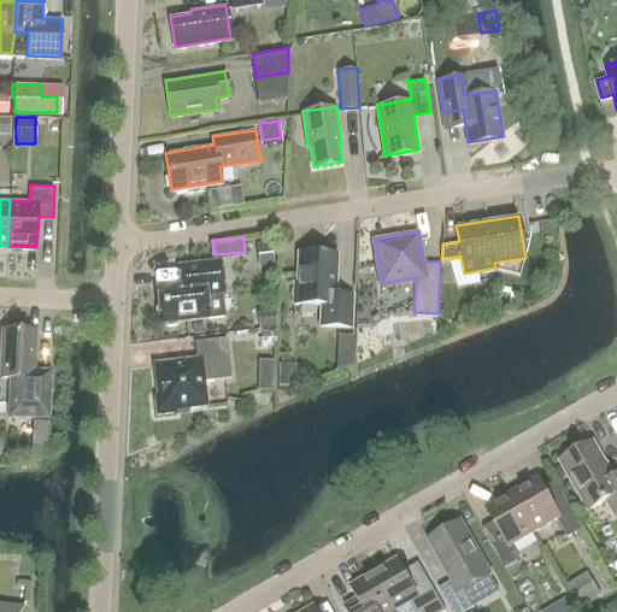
[(258,259),(272,258),(270,240),(256,241),(258,259)]
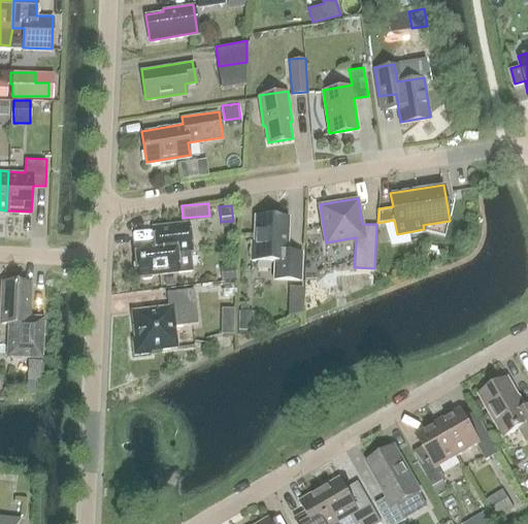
[(301,251),(287,250),(288,216),(256,215),(255,240),(252,240),(252,258),(274,259),(273,276),(300,277),(301,251)]
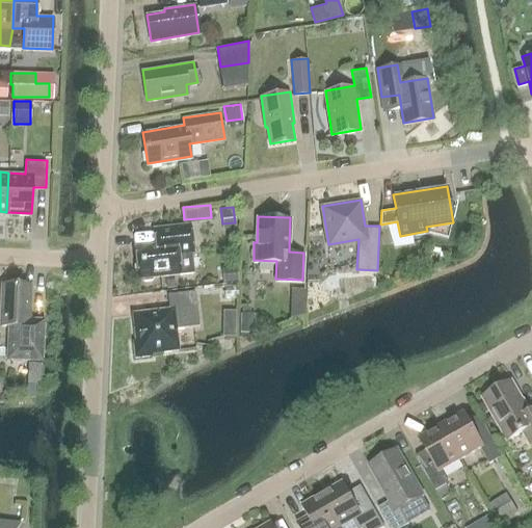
[(190,223),(155,227),(158,245),(136,246),(139,260),(135,263),(135,270),(137,272),(137,275),(141,274),(144,279),(152,278),(151,272),(197,269),(190,223)]
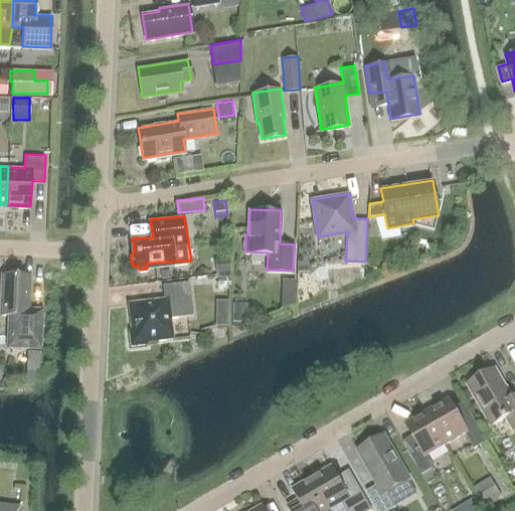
[(325,235),(326,260),(344,259),(343,244),(344,244),(344,234),(325,235)]
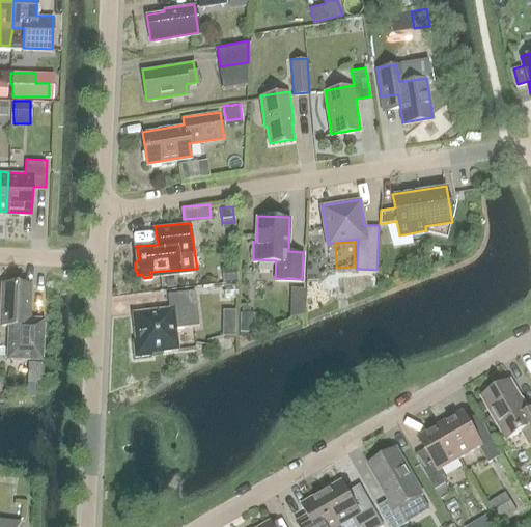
[(235,265),(221,266),(222,279),(236,278),(235,265)]
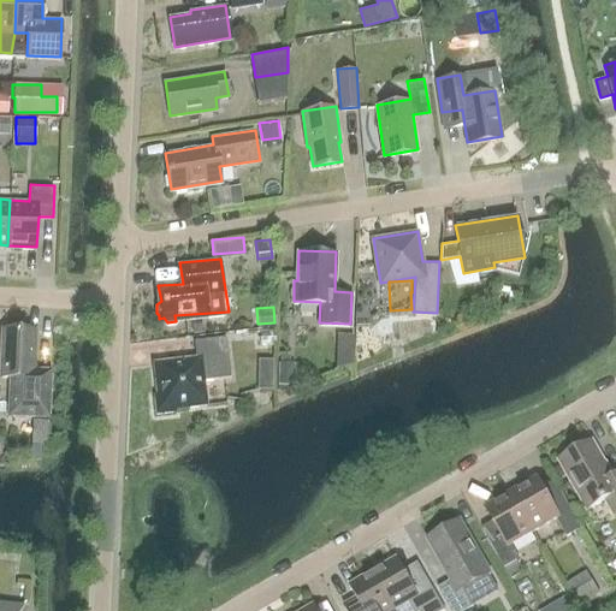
[(28,340),(28,328),(1,327),(0,366),(0,374),(11,375),(9,414),(49,416),(51,389),(35,387),(36,340),(28,340)]
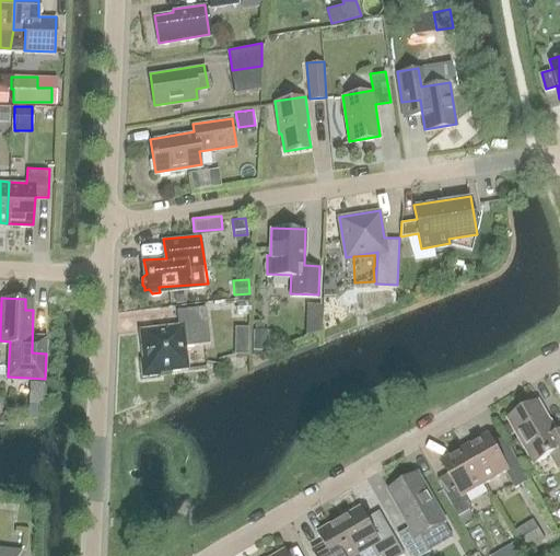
[(310,303),(307,331),(318,327),(319,303),(310,303)]
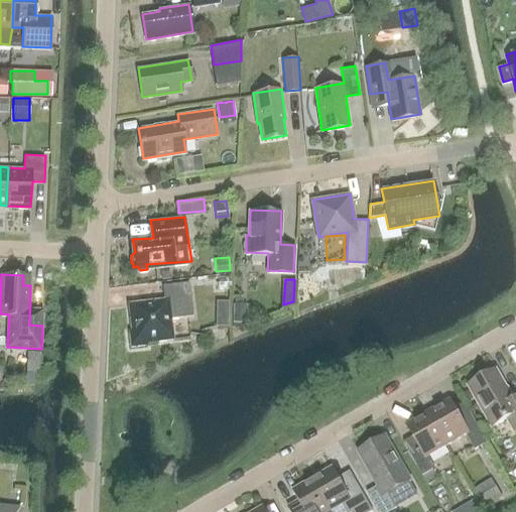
[(170,317),(194,314),(189,281),(163,284),(164,297),(128,302),(132,331),(130,331),(131,345),(145,343),(145,341),(173,338),(170,317)]
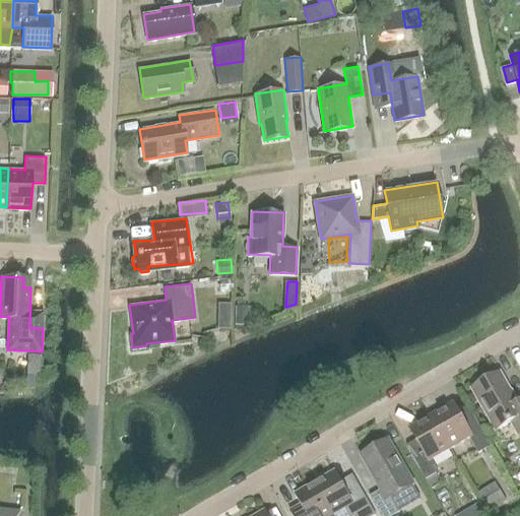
[(247,324),(247,306),(235,305),(235,323),(247,324)]
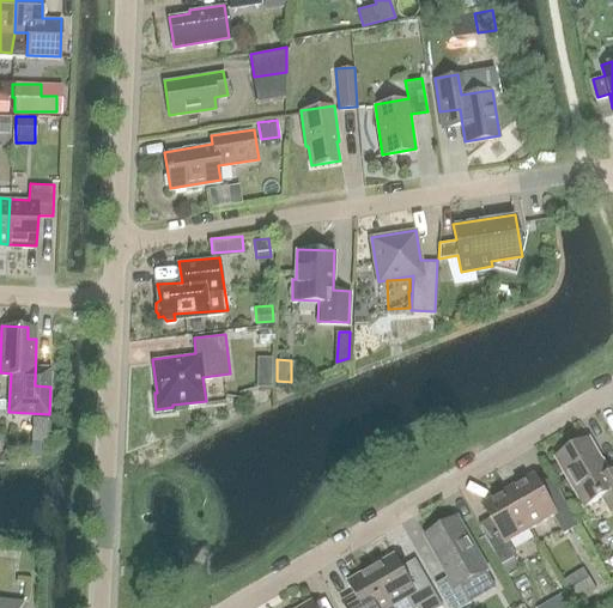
[(256,385),(271,387),(271,371),(256,371),(256,385)]
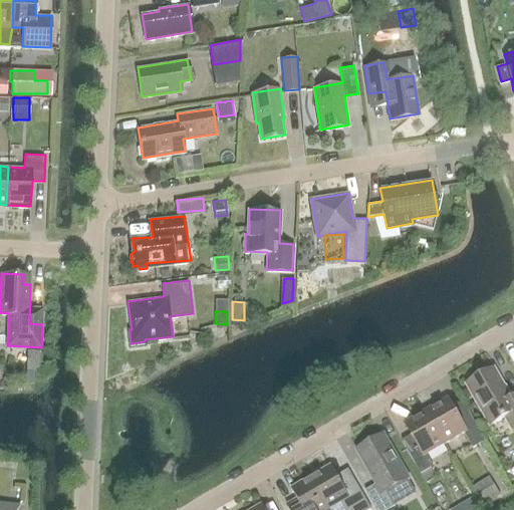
[(44,365),(44,350),(28,349),(27,365),(44,365)]
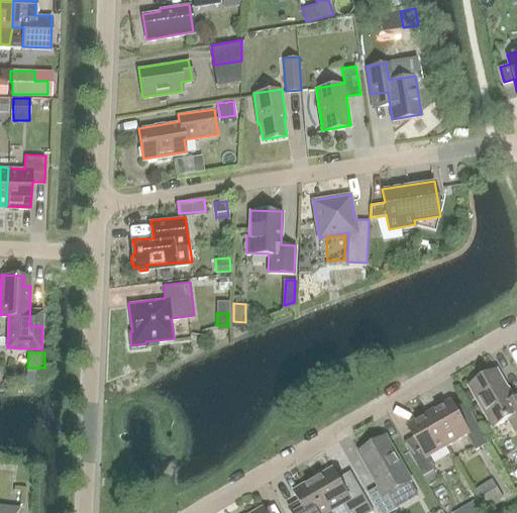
[(516,397),(515,398),(499,370),(471,386),(493,426),(508,417),(516,430),(516,429),(516,397)]
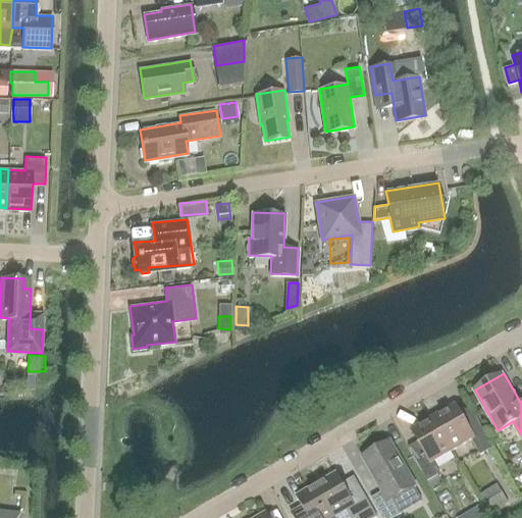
[(462,414),(455,402),(433,414),(453,448),(472,436),(480,453),(493,446),(472,408),(462,414)]
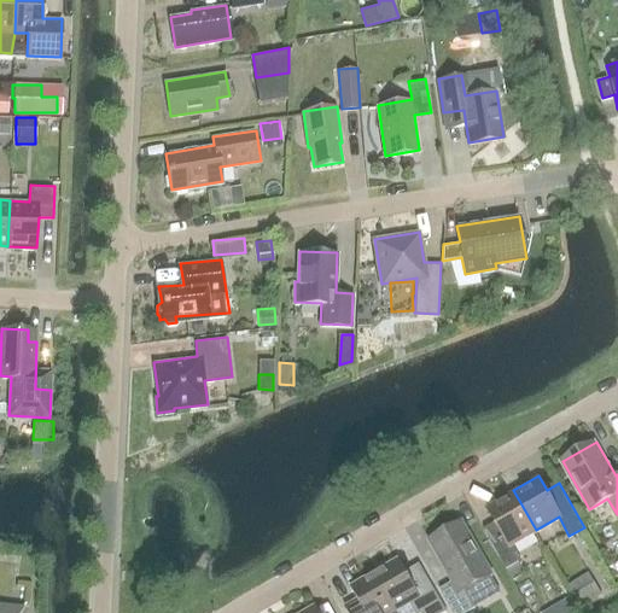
[(536,530),(513,490),(487,506),(495,520),(483,526),(499,554),(506,567),(519,560),(514,542),(536,530)]
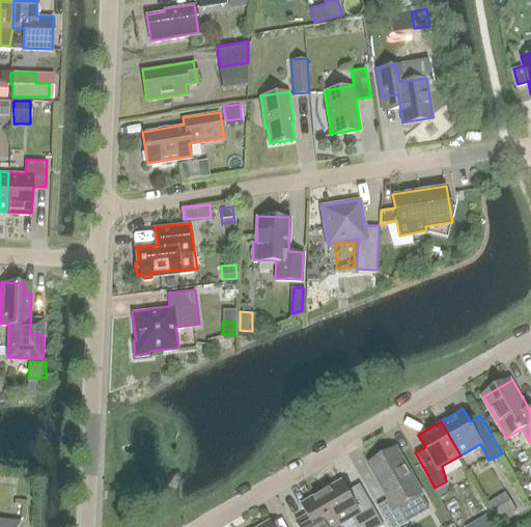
[(397,447),(369,463),(390,497),(378,504),(391,526),(396,526),(409,520),(399,504),(422,491),(397,447)]
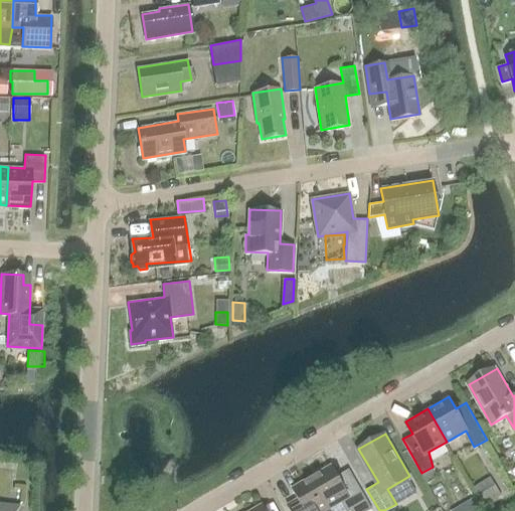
[(338,474),(332,464),(312,475),(331,507),(342,501),(347,510),(366,510),(369,509),(346,470),(338,474)]
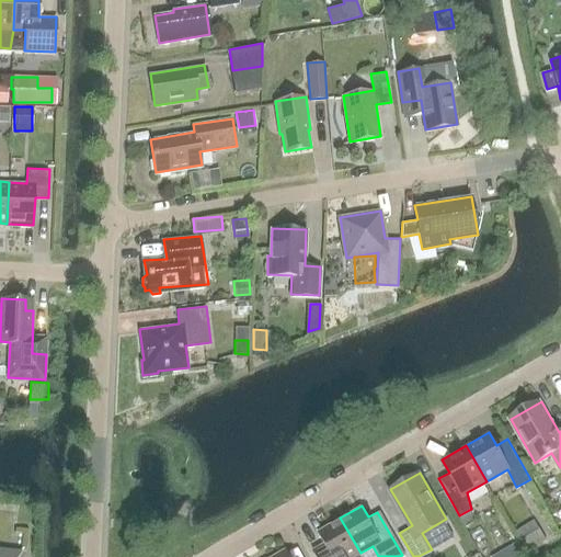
[(361,553),(340,518),(318,531),(324,542),(313,549),(317,556),(362,556),(359,553),(361,553)]
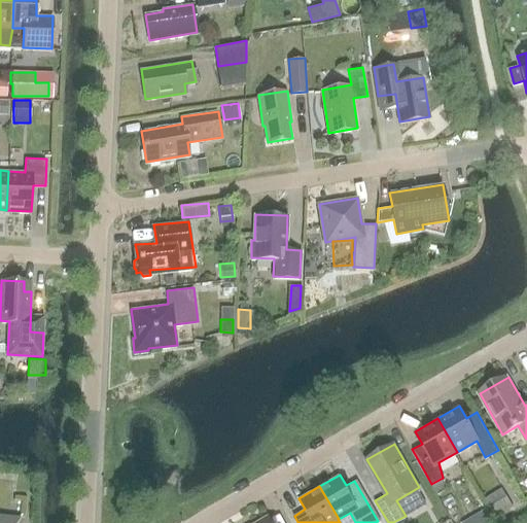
[(501,489),(484,499),(494,518),(504,512),(512,508),(501,489)]
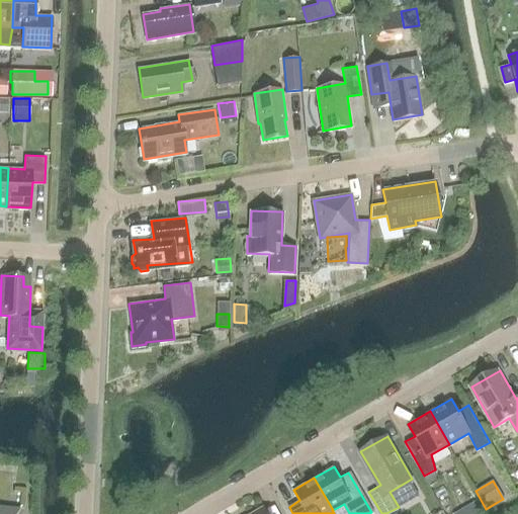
[(476,513),(479,513),(486,510),(479,498),(469,503),(476,513)]
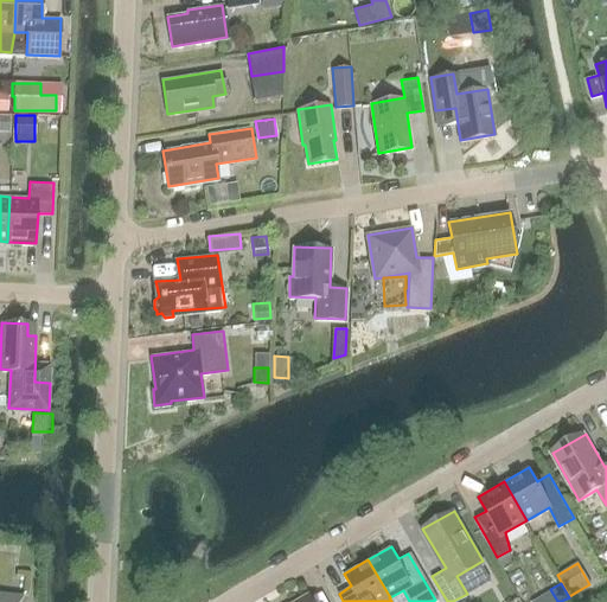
[(0,601),(18,601),(26,590),(25,590),(23,594),(0,590),(0,601)]
